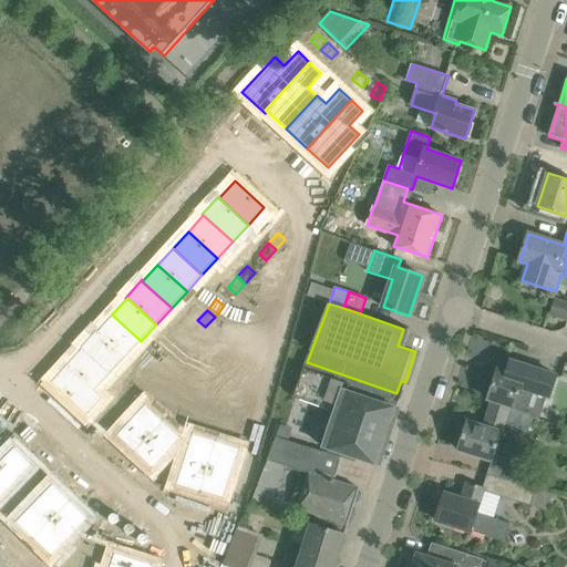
[(98,330),(96,331),(126,358),(141,341),(112,315),(98,330)]
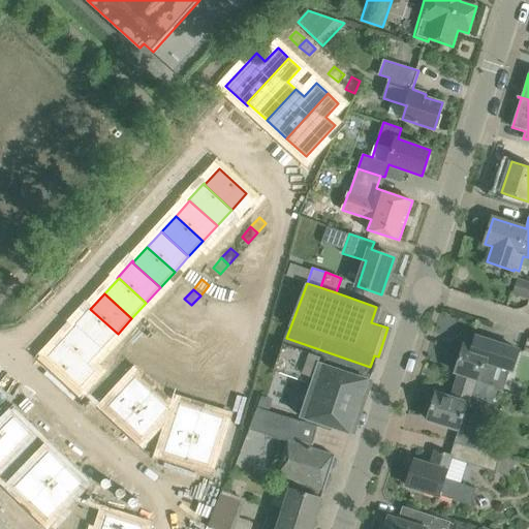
[(90,307),(74,324),(75,325),(75,324),(103,349),(118,334),(90,309),(91,308),(90,307)]
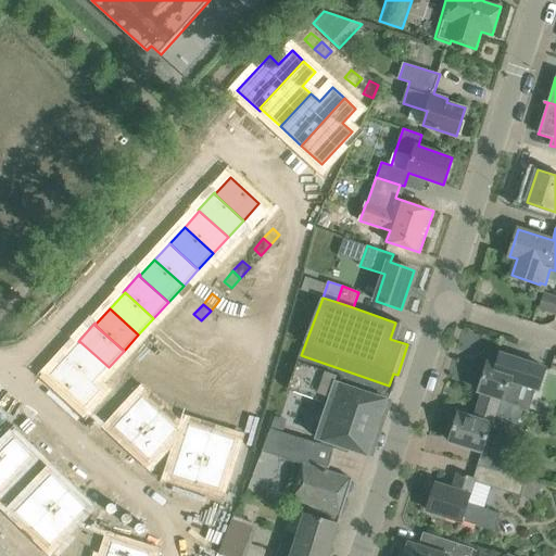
[(182,327),(173,337),(180,343),(189,333),(182,327)]
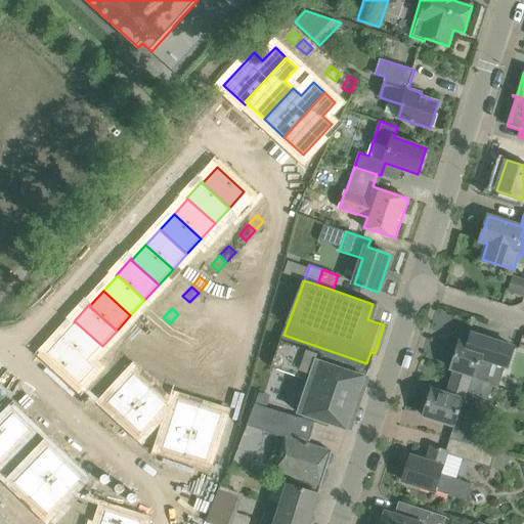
[(163,317),(155,326),(162,333),(170,323),(163,317)]
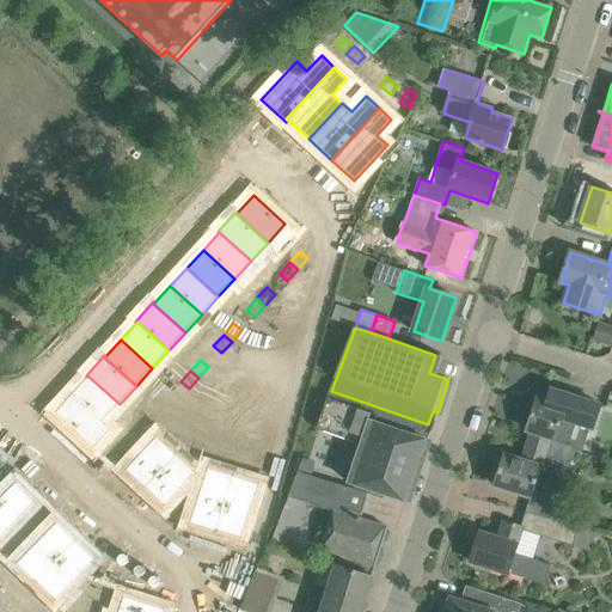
[(87,377),(72,393),(103,422),(120,404),(87,375),(87,377)]
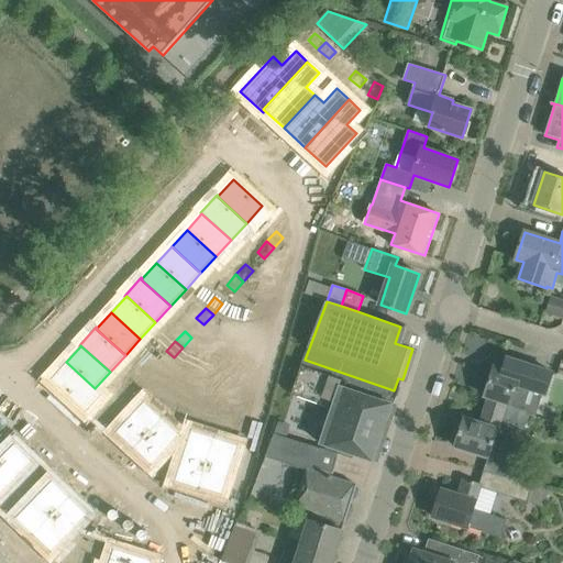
[(203,357),(195,367),(201,374),(211,364),(203,357)]
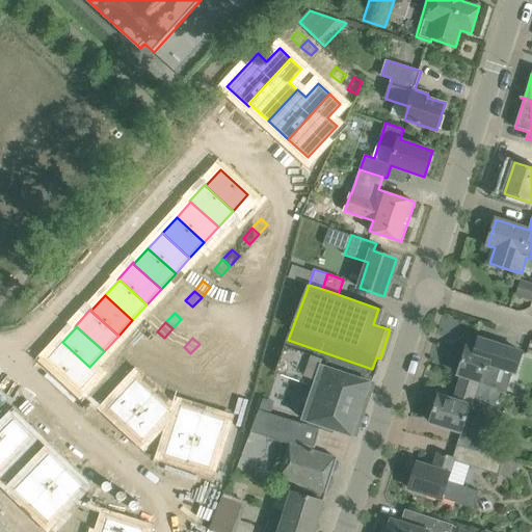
[(500,345),(479,338),(475,350),(467,347),(458,374),(462,375),(478,380),(477,382),(499,390),(499,393),(501,393),(505,395),(512,372),(515,373),(522,352),(508,348),(500,345)]
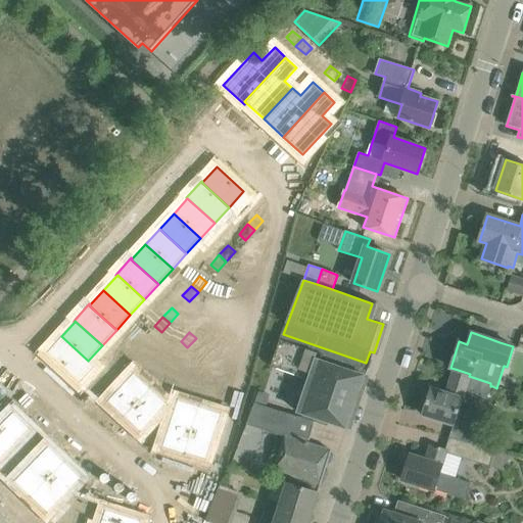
[(283,334),(271,365),(307,378),(296,411),(303,413),(346,427),(364,375),(362,374),(366,363),(283,334)]
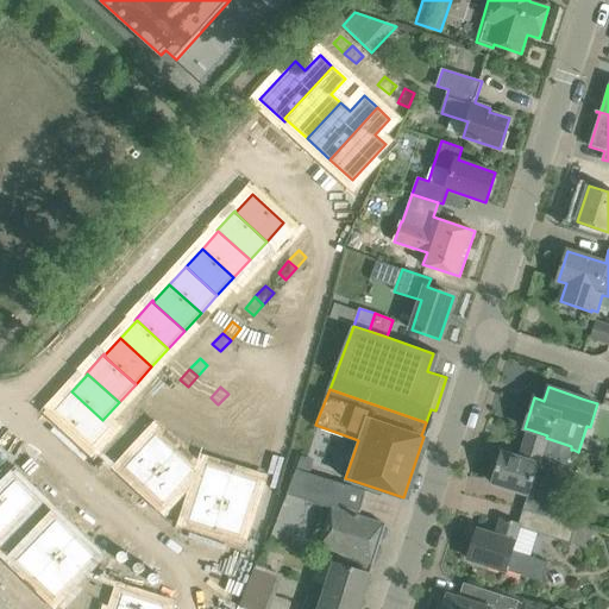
[(71,391),(54,410),(86,439),(102,420),(71,391)]
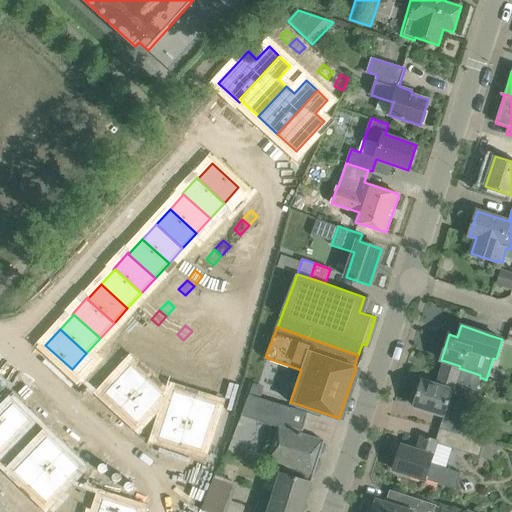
[(140,331),(132,340),(138,346),(147,337),(140,331)]
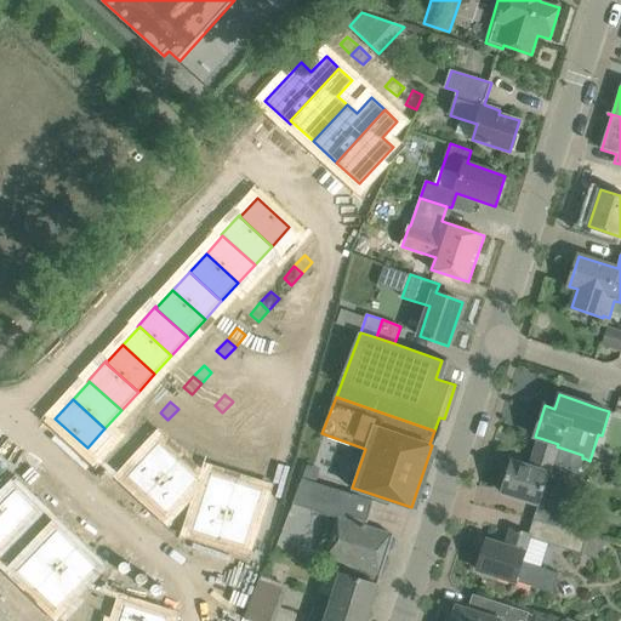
[(233,402),(222,412),(231,420),(240,409),(233,402)]
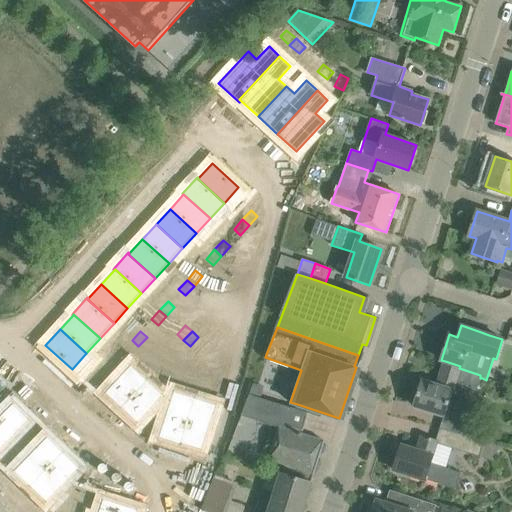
[(132,340),(123,349),(130,355),(138,346),(132,340)]
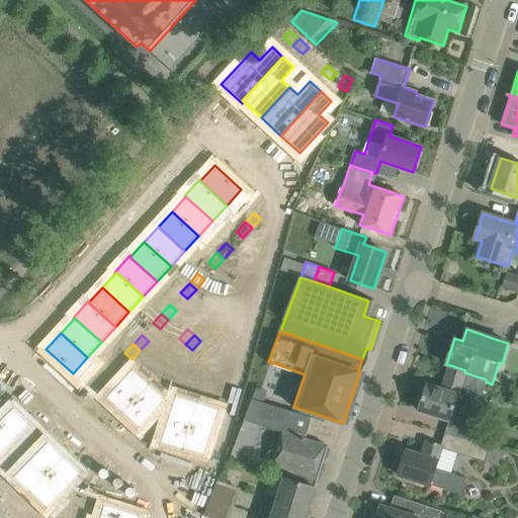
[(212,352),(204,361),(210,367),(220,358),(212,352)]
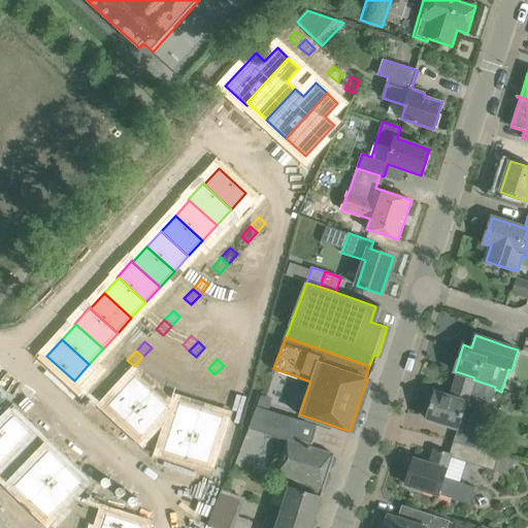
[(224,365),(215,374),(222,381),(230,371),(224,365)]
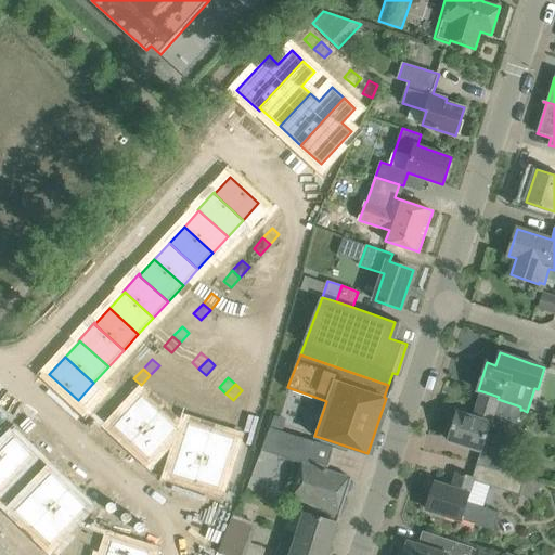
[(123,391),(113,401),(120,408),(129,398),(123,391)]
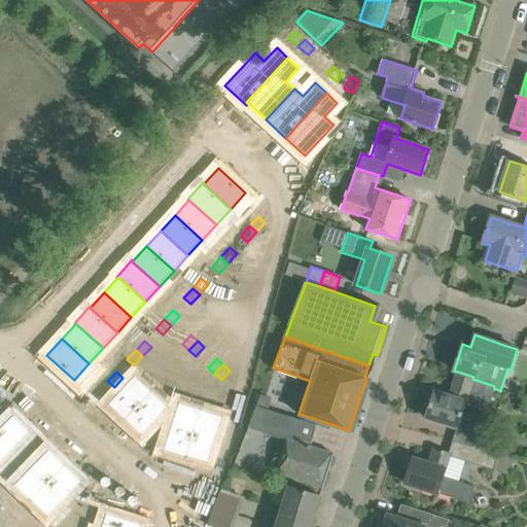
[(485,418),(462,411),(467,394),(490,401),(494,389),(494,386),(472,379),(473,377),(458,372),(451,397),(434,392),(426,418),(458,428),(454,442),(462,444),(476,447),(485,418)]
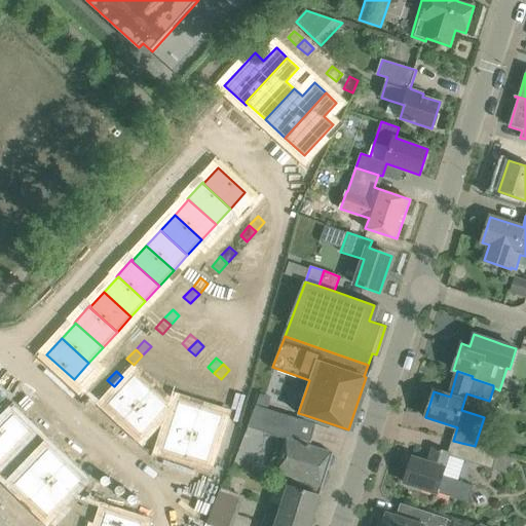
[(134,374),(107,404),(124,419),(151,390),(134,374)]
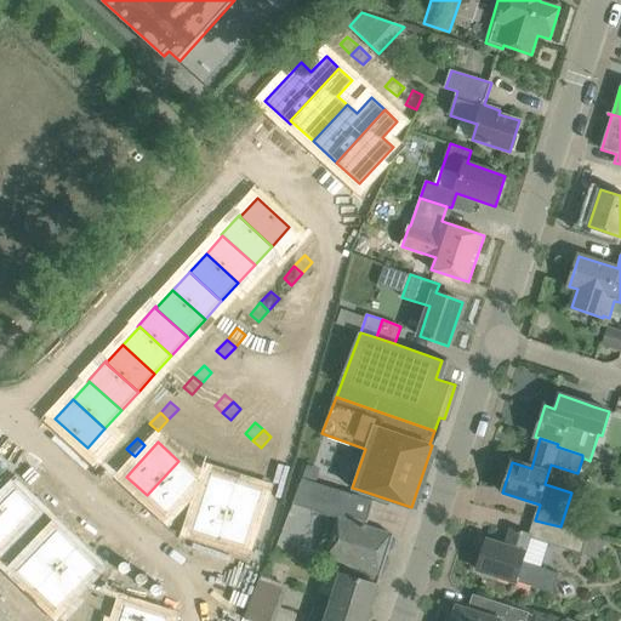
[(126,449),(117,460),(124,467),(135,456),(126,449)]
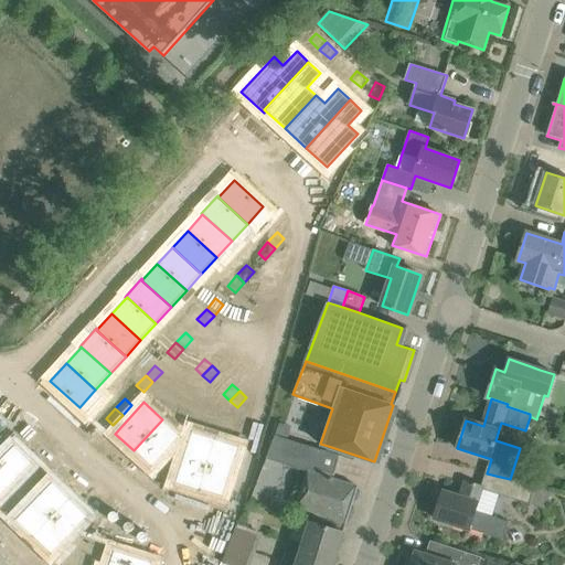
[(162,419),(134,450),(152,467),(181,436),(162,419)]
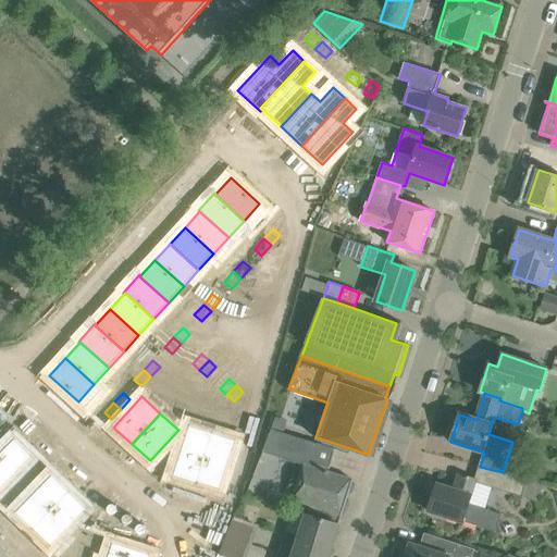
[(354,480),(311,467),(318,443),(297,436),(272,428),(264,450),(305,465),(293,499),(310,505),(307,515),(338,525),(342,515),(343,516),(354,480)]
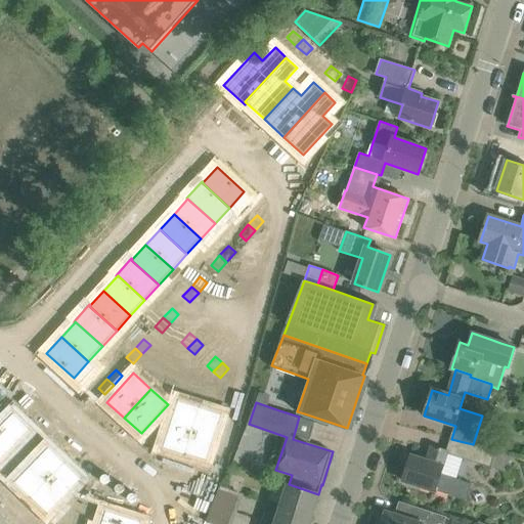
[(174,409),(162,447),(185,455),(185,454),(184,453),(197,417),(174,409)]
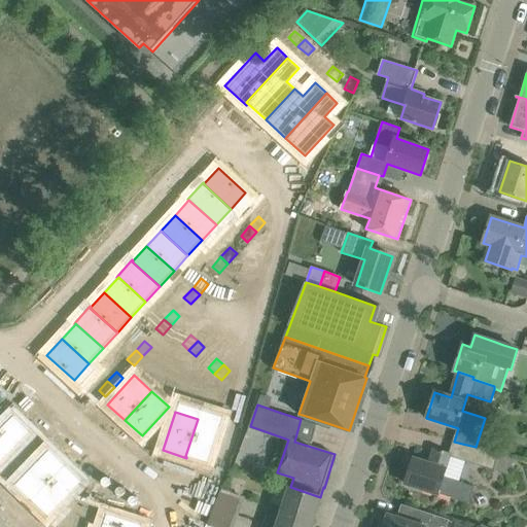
[(0,427),(0,457),(2,460),(0,462),(0,476),(3,479),(21,459),(11,451),(30,431),(12,415),(4,423),(0,427)]
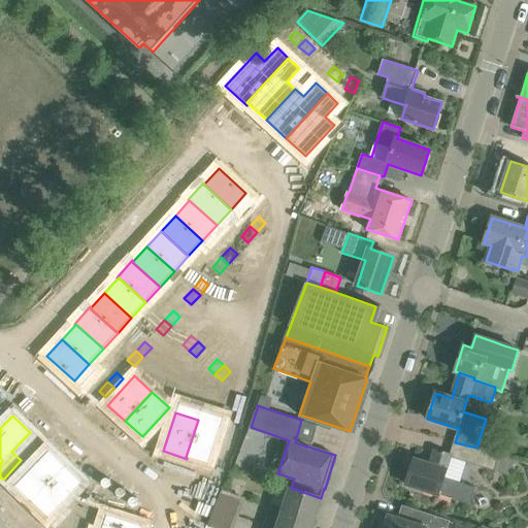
[(198,420),(186,457),(187,458),(207,464),(220,426),(198,420)]
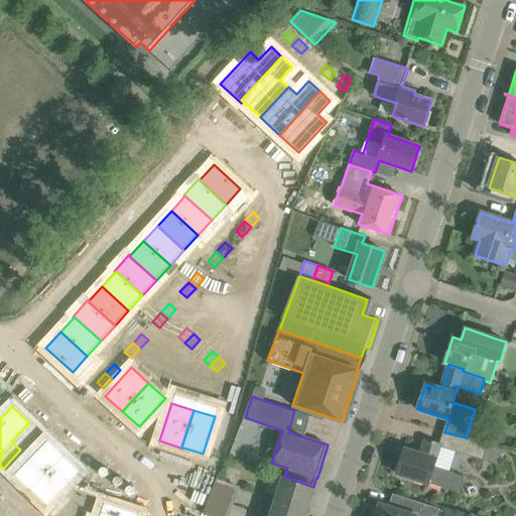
[(447,449),(499,465),(503,447),(466,437),(453,434),(447,449)]
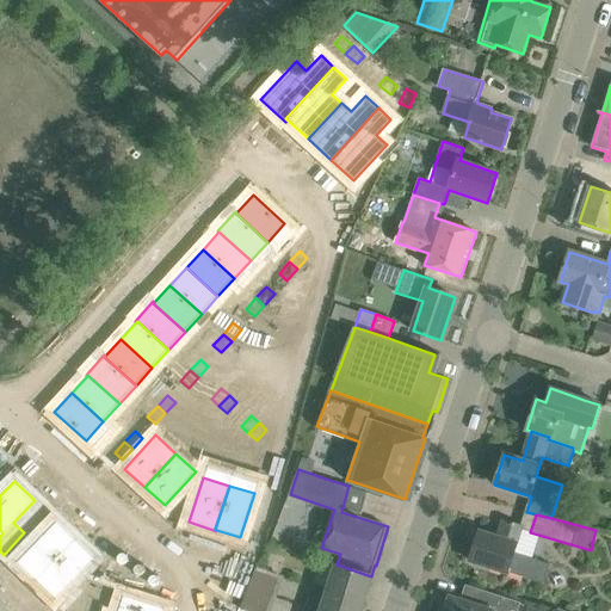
[(24,532),(4,555),(14,565),(25,554),(44,572),(75,539),(56,520),(35,543),(24,532)]
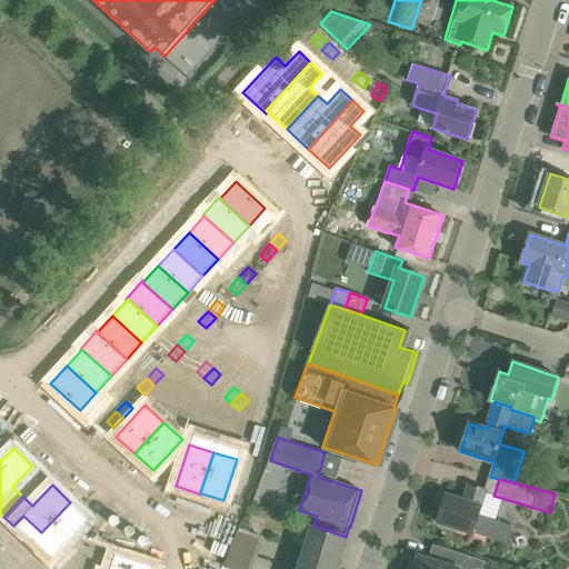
[(479,516),(487,490),(469,485),(465,500),(447,495),(438,522),(471,532),(507,543),(512,526),(498,522),(479,516)]
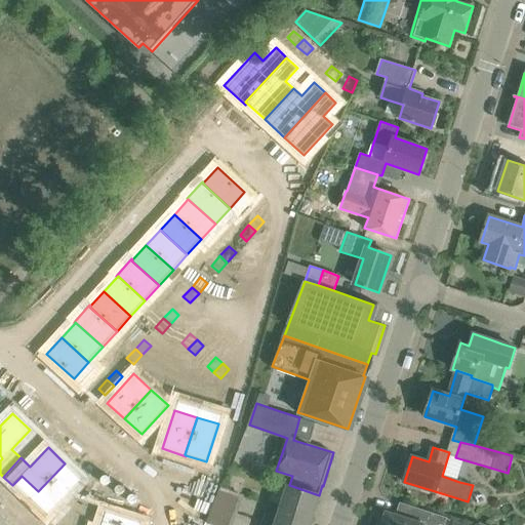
[(65,463),(38,491),(54,508),(45,517),(52,524),(54,524),(72,508),(63,498),(82,479),(65,463)]
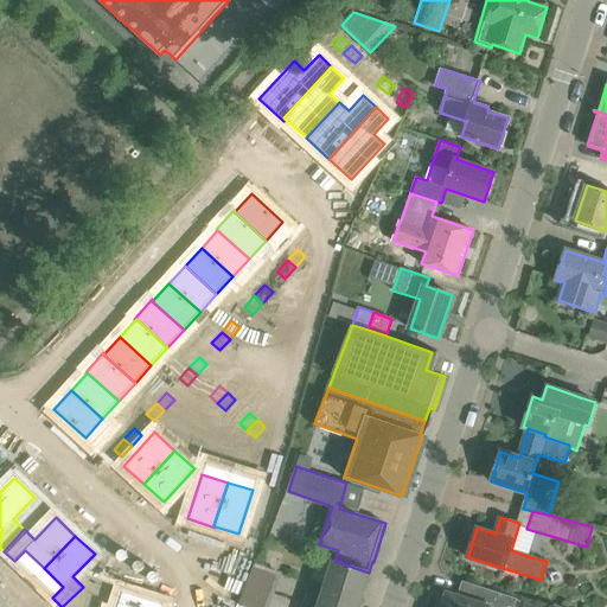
[(358,606),(370,573),(369,573),(334,561),(326,583),(312,579),(302,606),(358,606)]
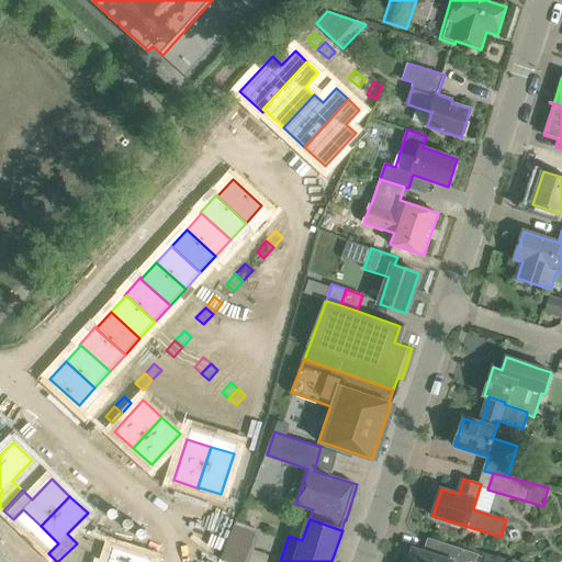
[(222,560),(227,561),(246,561),(259,530),(236,521),(222,560)]
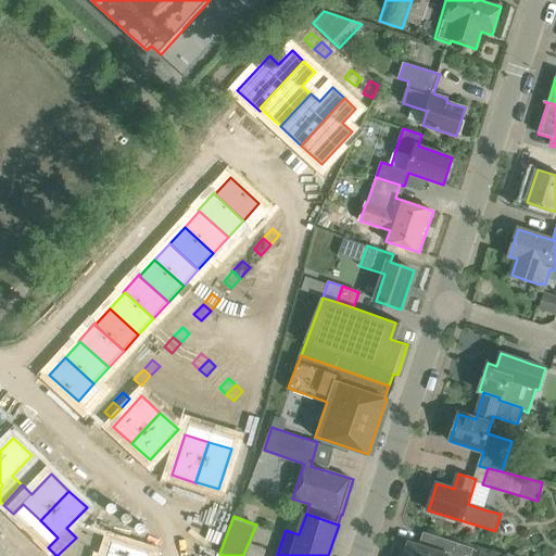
[(459,555),(464,545),(439,538),(434,551),(411,543),(406,554),(405,553),(403,555),(459,555)]
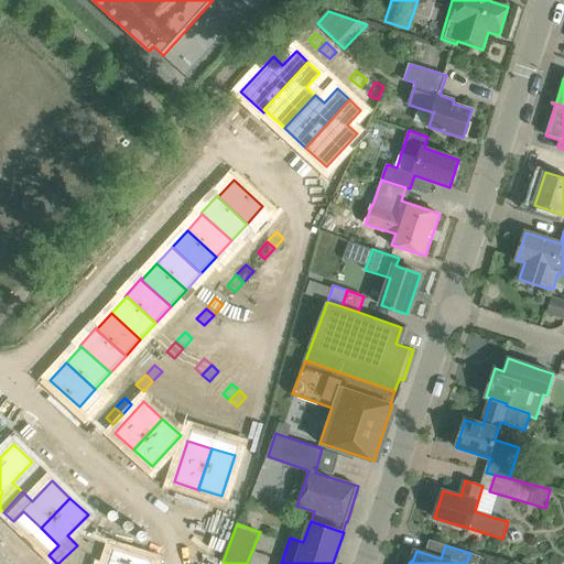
[(114,549),(108,563),(151,563),(152,562),(114,549)]
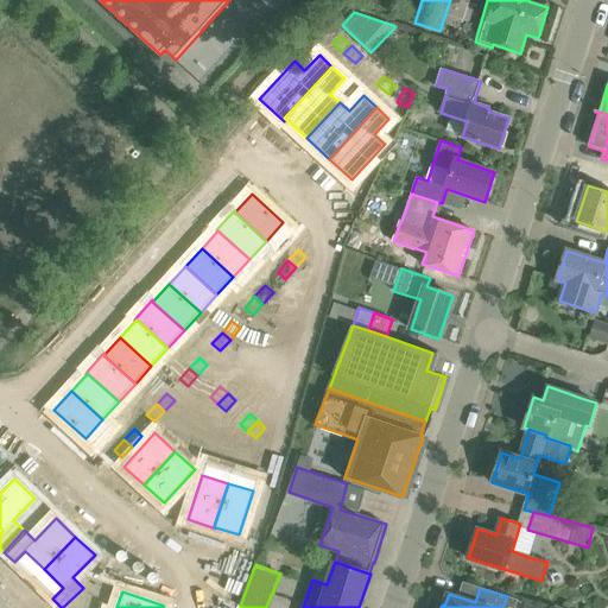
[(89,593),(80,603),(83,607),(89,607),(97,601),(89,593)]
